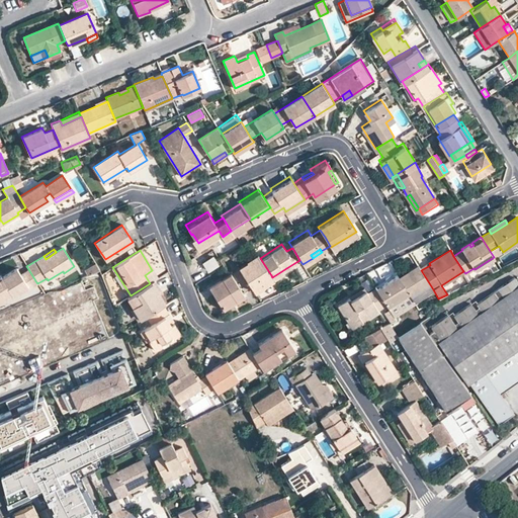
[(238,266),(254,290),(263,284),(261,281),(271,275),(260,258),(257,252),(247,259),(247,260),(238,266)]
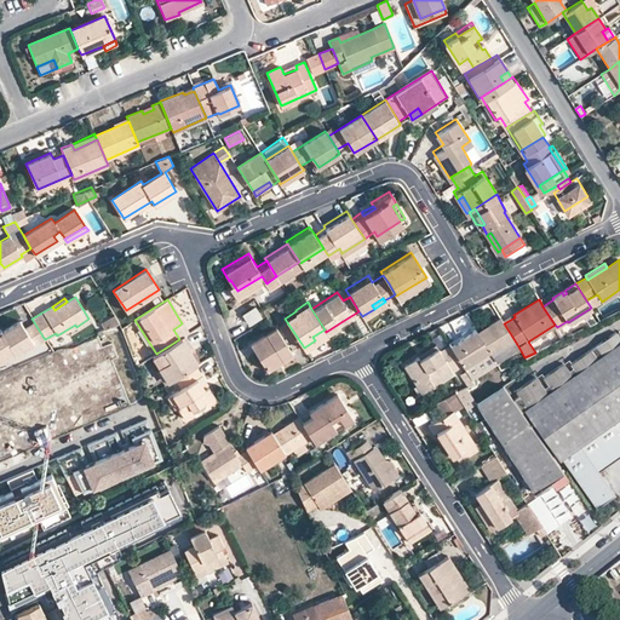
[(241,311),(248,322),(262,315),(254,303),(241,311)]
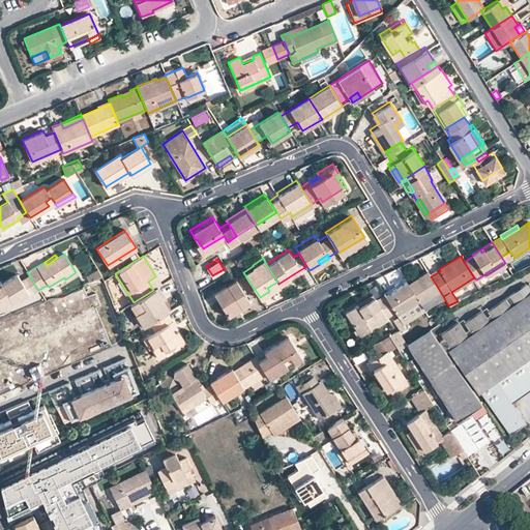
[(91,273),(94,280),(101,276),(97,269),(91,273)]
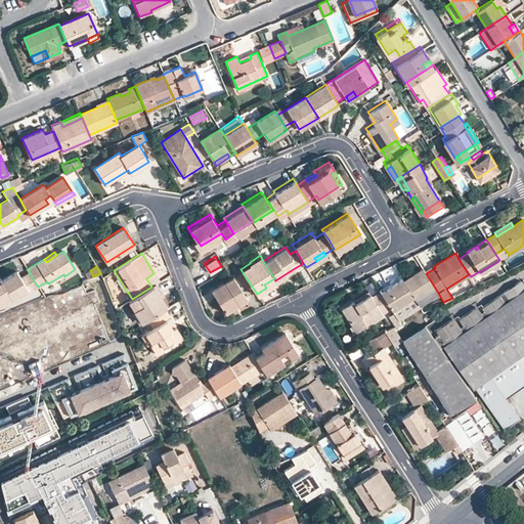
[(413,298),(419,304),(438,293),(426,273),(423,268),(403,280),(413,298)]
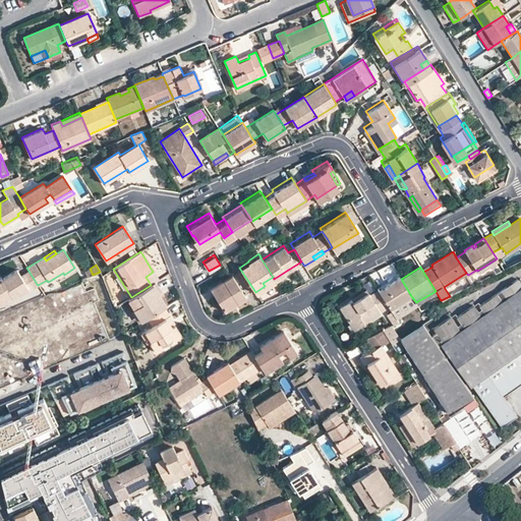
[(90,269),(84,272),(88,278),(93,275),(90,269)]
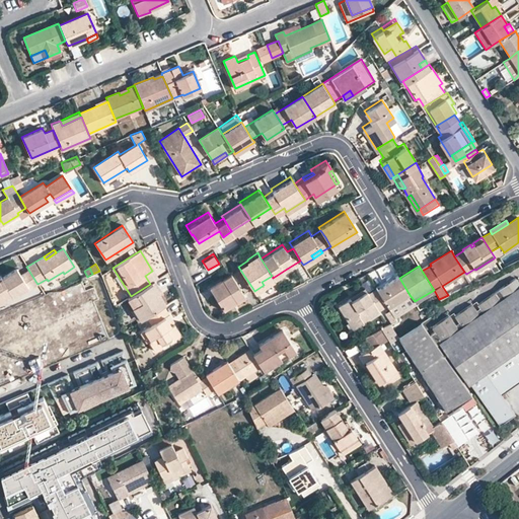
[(0,278),(0,300),(10,294),(11,296),(27,287),(28,288),(36,283),(28,270),(19,275),(15,269),(0,278)]
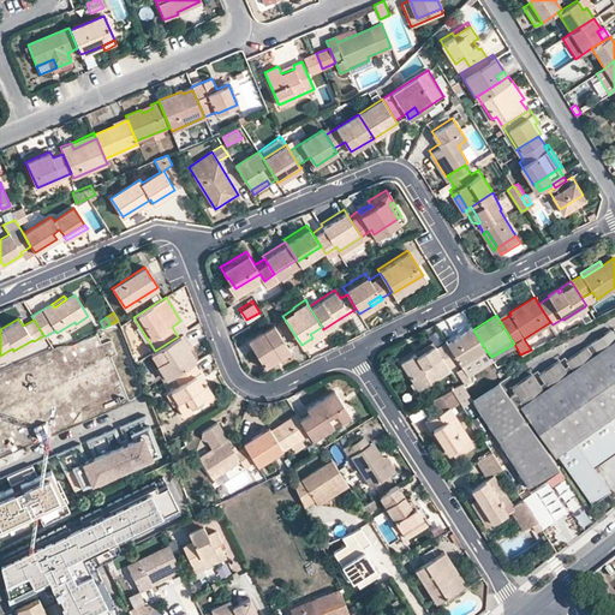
[(340,318),(323,329),(324,330),(326,333),(342,322),(340,318)]
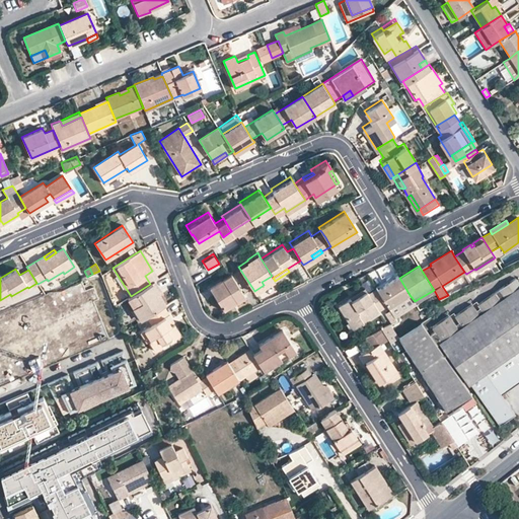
[(158,280),(152,271),(145,276),(150,284),(154,282),(158,280)]
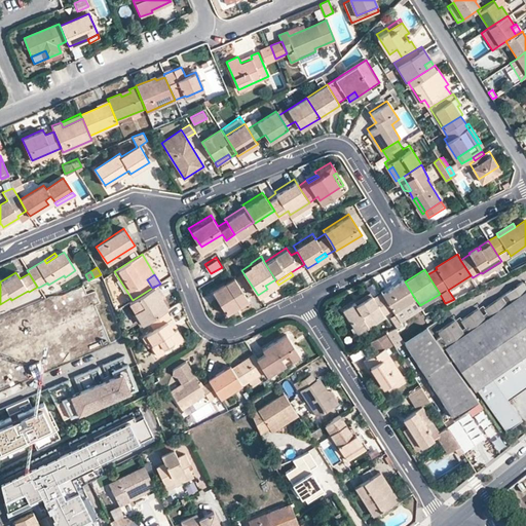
[(212,288),(223,306),(236,299),(238,302),(247,297),(233,275),(212,288)]
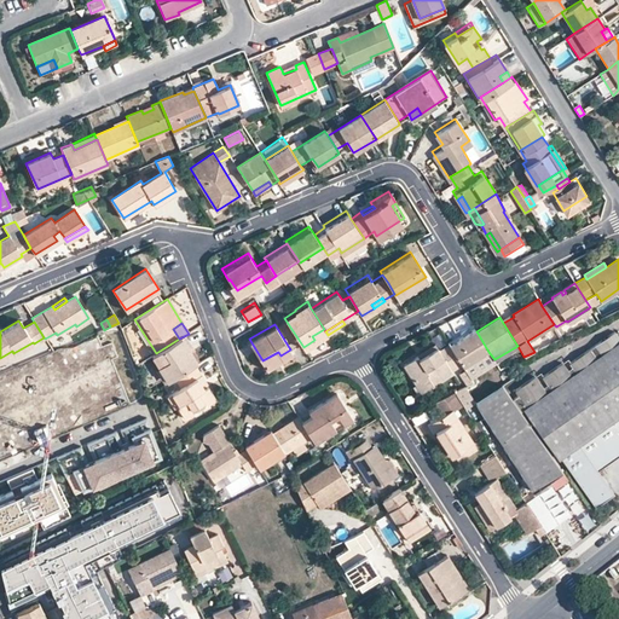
[(324,329),(312,336),(314,340),(327,333),(325,331),(324,329)]
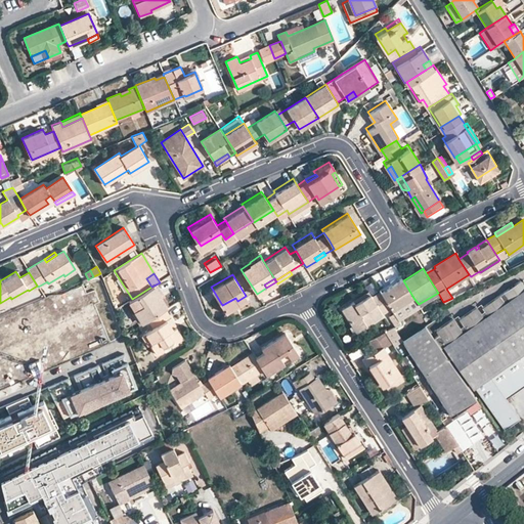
[(391,308),(392,310),(413,298),(403,280),(402,278),(381,292),(391,308)]
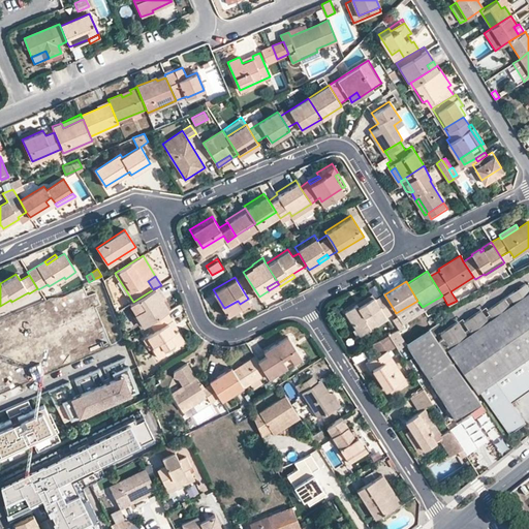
[(468,287),(471,293),(481,288),(477,283),(468,287)]
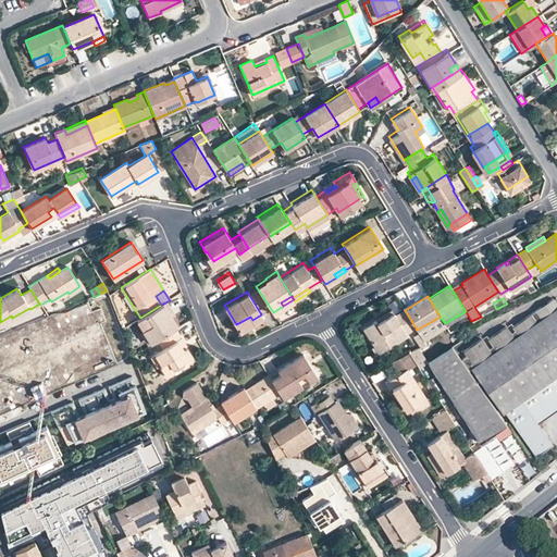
[(139,330),(149,345),(158,339),(175,329),(177,327),(170,313),(172,312),(165,302),(161,305),(140,318),(138,320),(143,329),(139,330)]
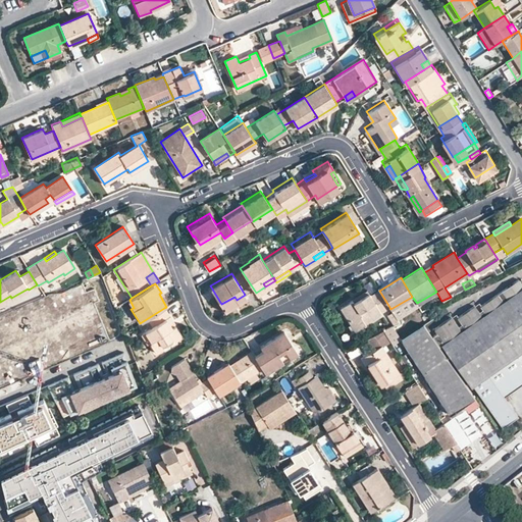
[(341,308),(355,330),(381,314),(380,313),(389,307),(379,291),(370,296),(368,293),(353,303),(351,301),(341,308)]
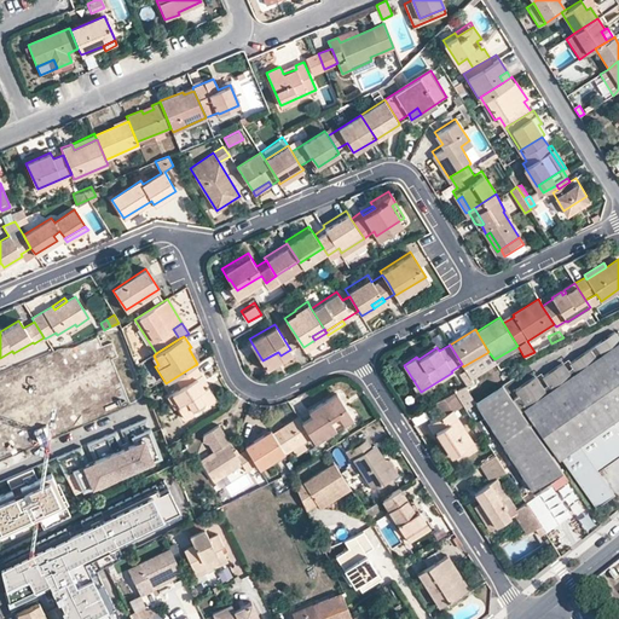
[(278,352),(262,360),(265,365),(281,356),(278,352)]
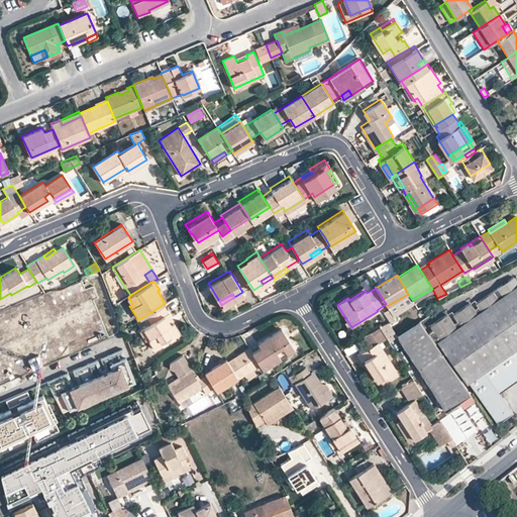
[(408,294),(387,306),(393,316),(415,303),(413,300),(408,294)]
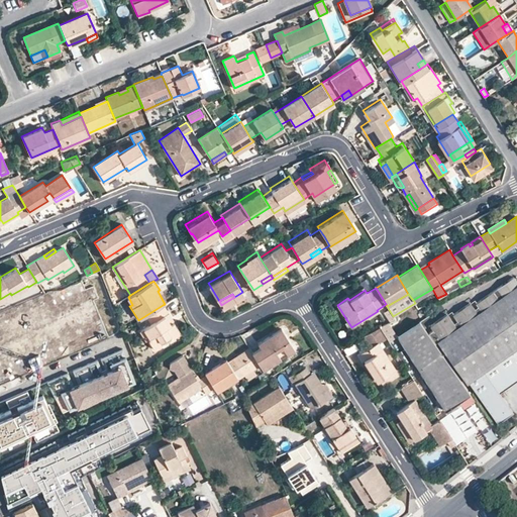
[(147,338),(154,349),(163,344),(162,341),(170,336),(172,338),(180,333),(173,323),(170,325),(164,315),(168,314),(163,305),(146,315),(151,323),(140,330),(146,340),(147,338)]
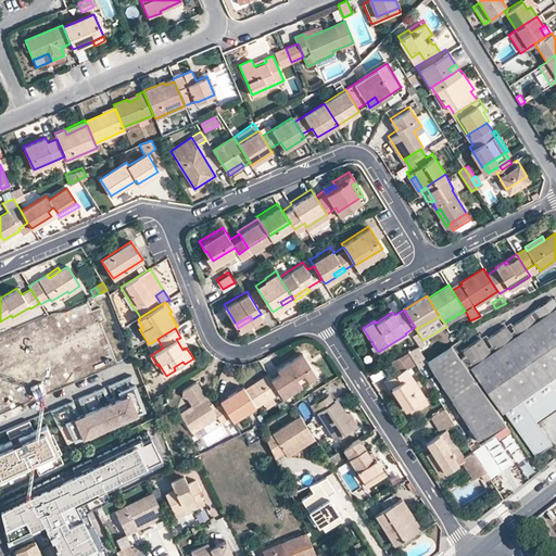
[(39,333),(3,346),(15,379),(51,366),(39,333)]
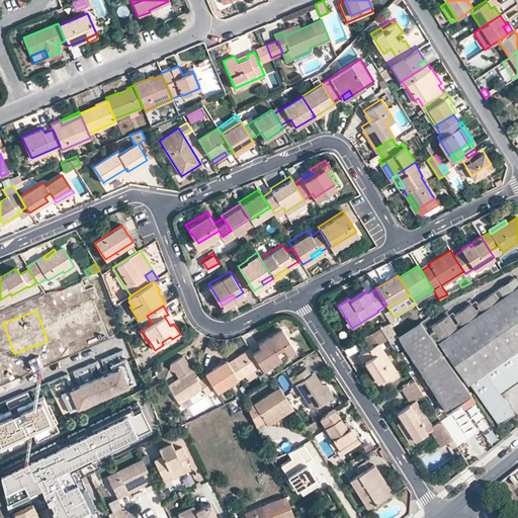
[(168,315),(164,316),(170,326),(173,324),(168,315)]
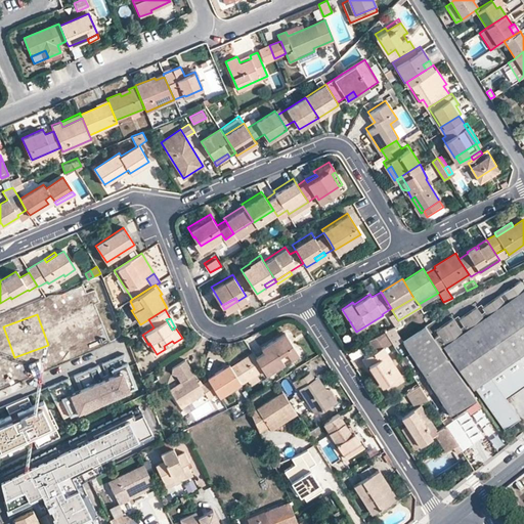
[(394,326),(385,332),(392,343),(395,348),(404,342),(394,326)]
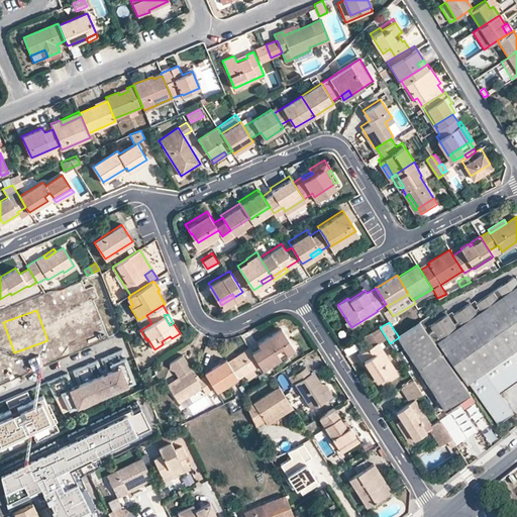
[(399,337),(446,410),(470,393),(419,322),(399,337)]
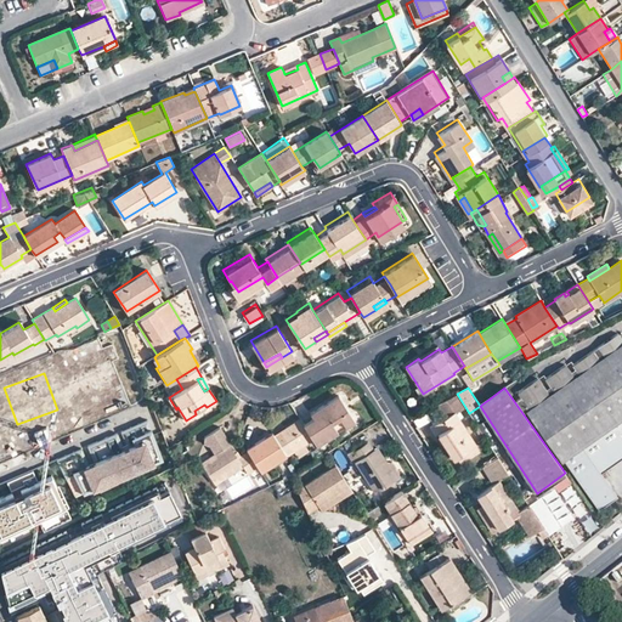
[(433,425),(454,458),(475,445),(454,414),(465,407),(457,394),(445,400),(452,412),(446,417),(433,425)]
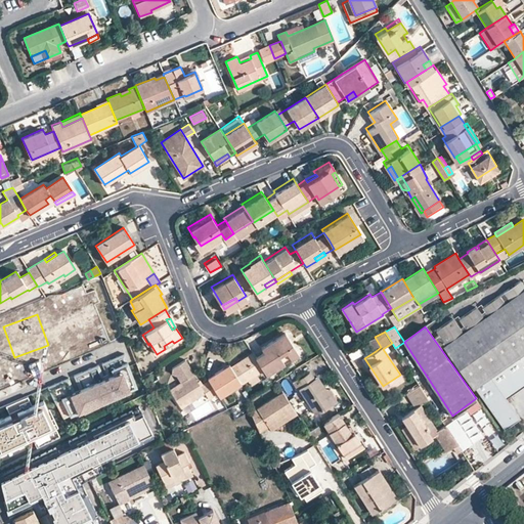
[(263,368),(264,370),(272,366),(274,369),(298,354),(285,333),(261,348),(263,353),(256,357),(263,368)]
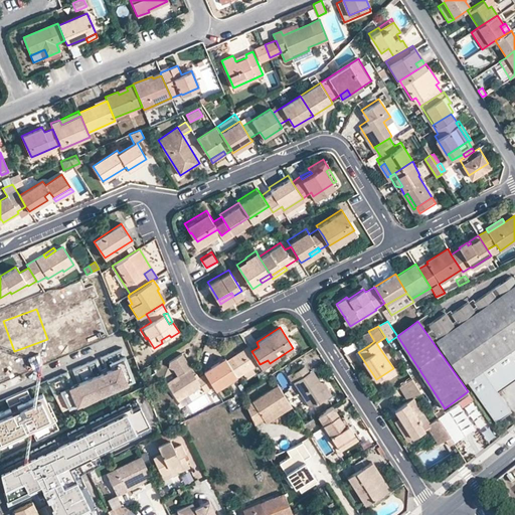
[(368,331),(362,334),(369,345),(374,341),(368,331)]
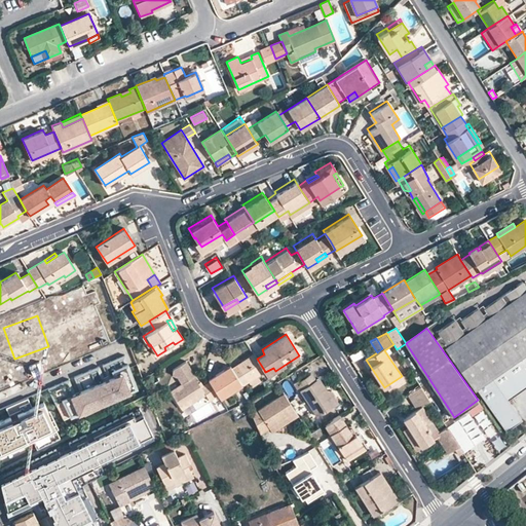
[(173,342),(164,347),(165,350),(175,344),(173,342)]
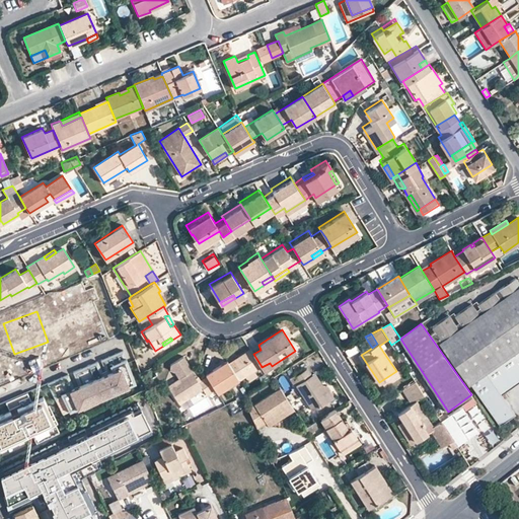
[(518,349),(470,383),(500,424),(514,415),(500,394),(518,380),(518,349)]
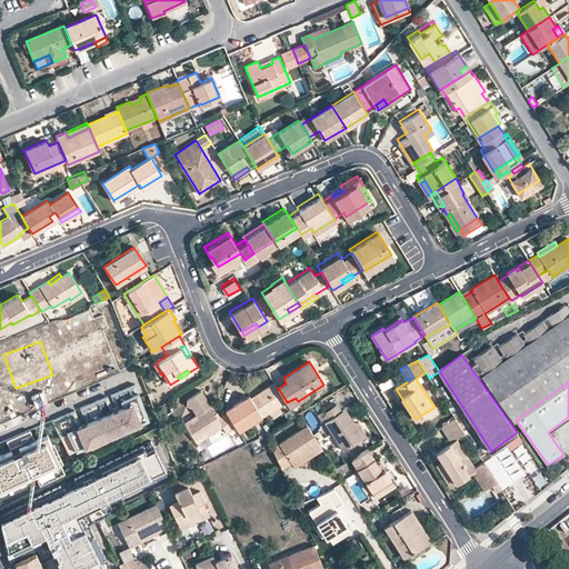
[(251,398),(261,416),(268,412),(278,406),(286,400),(278,388),(275,383),(251,398)]
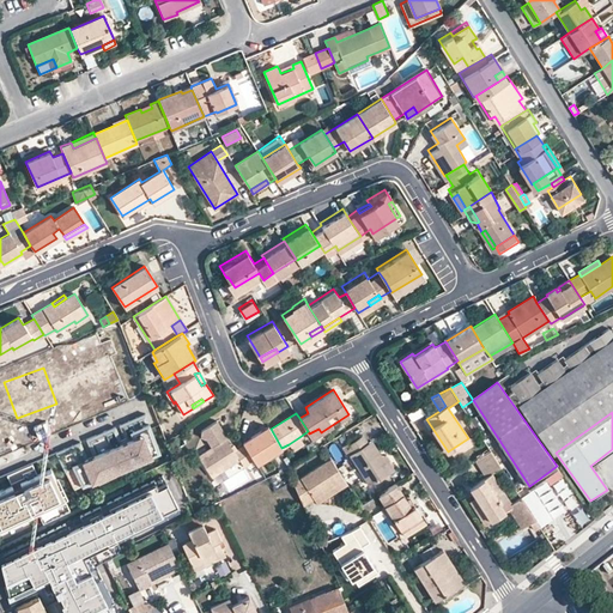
[(80,442),(56,453),(66,473),(74,469),(78,467),(86,483),(96,478),(98,483),(119,474),(117,471),(132,463),(133,468),(151,460),(150,457),(161,453),(145,414),(120,425),(125,437),(121,439),(115,428),(86,439),(93,456),(87,459),(80,442)]
